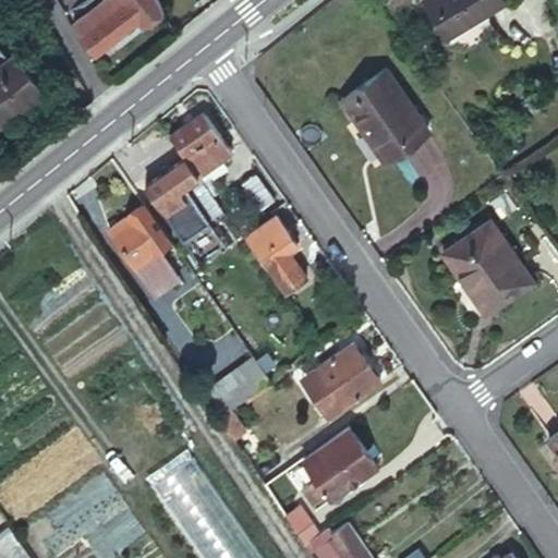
[(140,26),(161,9),(156,0),(99,0),(70,23),(93,53),(135,19),(140,26)]
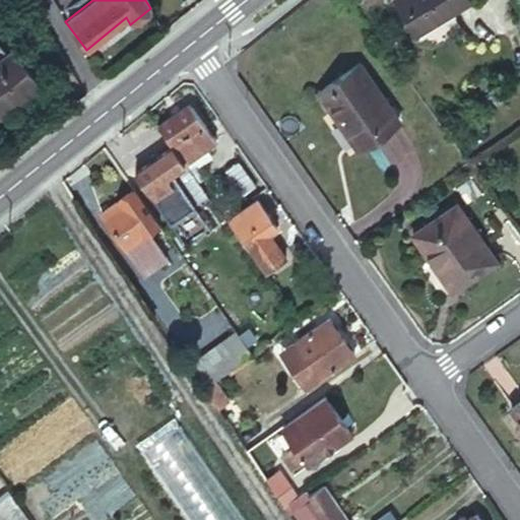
[(394,0),(414,34),(469,0),(468,0),(394,0)]
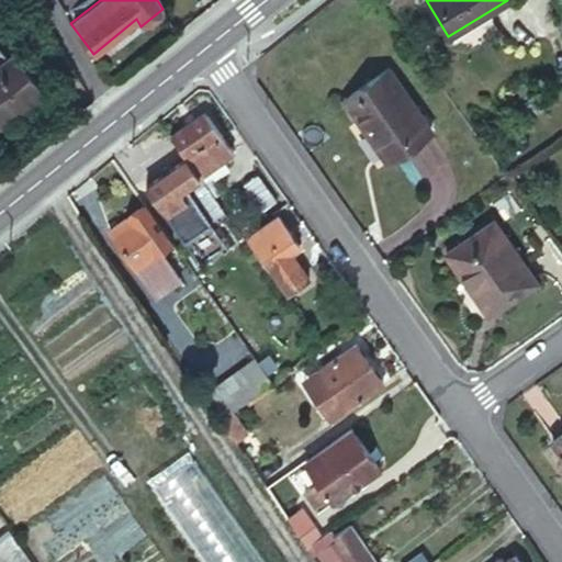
[(0,63),(0,123),(43,90),(13,52),(0,63)]
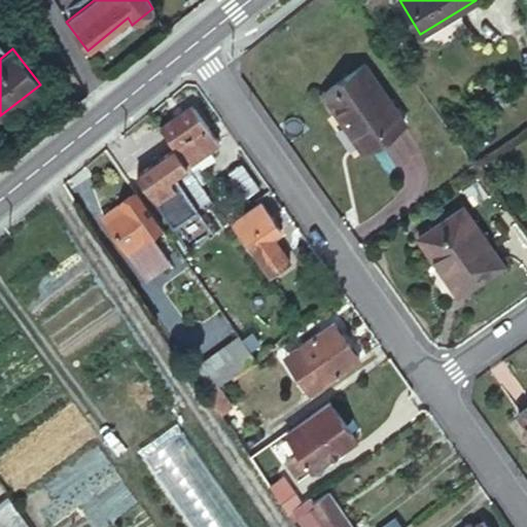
[(341,107),(369,147),(410,118),(365,58),(320,90),(335,111),(341,107)]
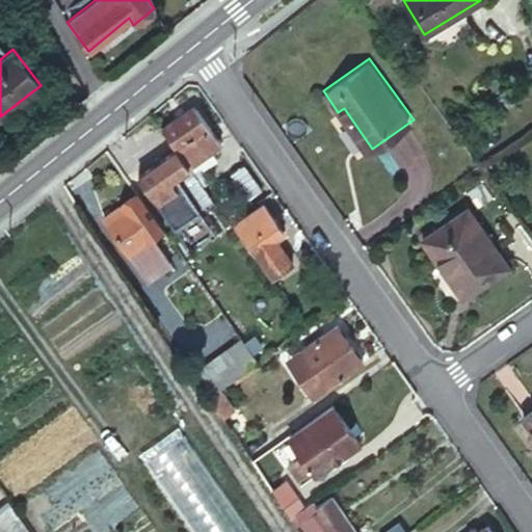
[(192,103),(159,128),(174,149),(186,166),(220,142),(208,125),(207,125),(192,103)]
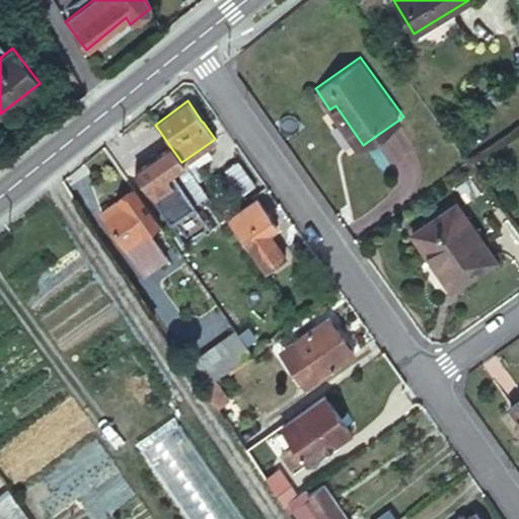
[(163,176),(181,162),(169,145),(134,171),(152,198),(170,186),(163,176)]
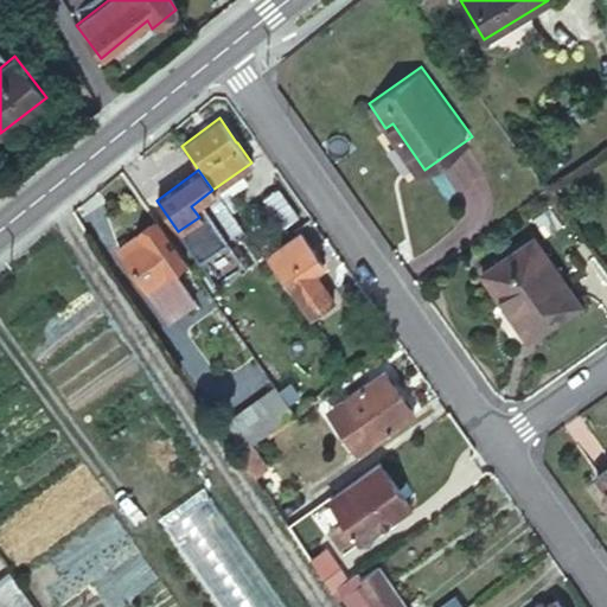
[(184,261),(155,219),(135,234),(140,242),(121,255),(163,313),(170,324),(197,304),(186,289),(172,269),(184,261)]
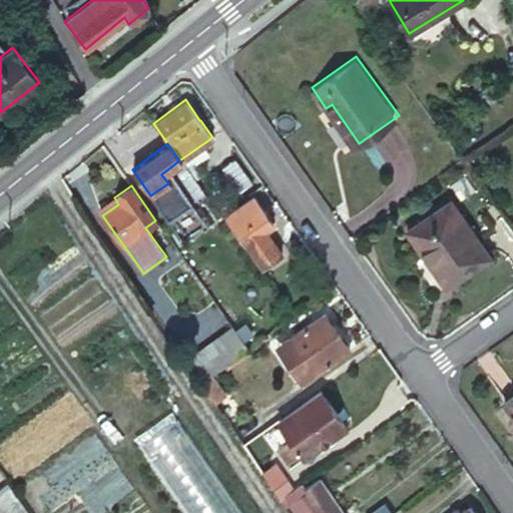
[(262,266),(275,255),(260,233),(267,228),(272,224),(251,196),(226,214),(246,242),(262,266)]
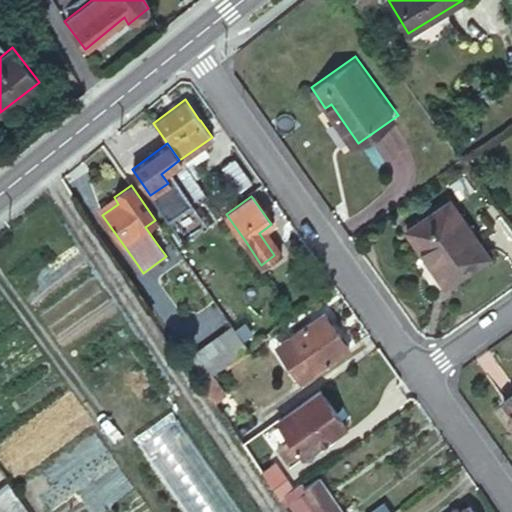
[(446,196),(402,228),(418,251),(420,249),(446,285),(488,254),(446,196)]
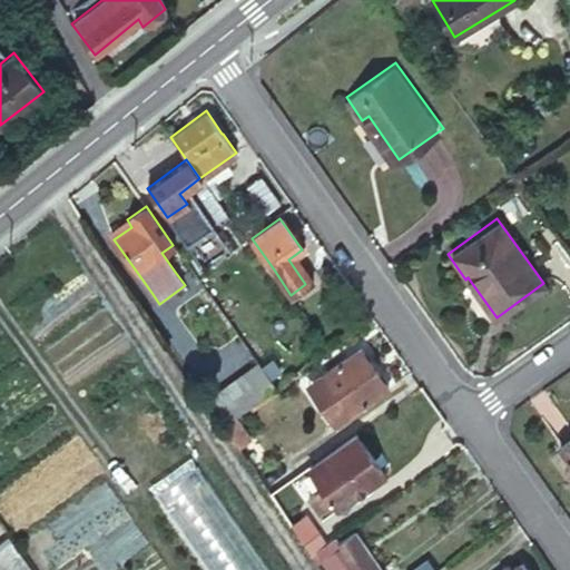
[(131,227),(127,219),(108,233),(114,239),(131,227)]
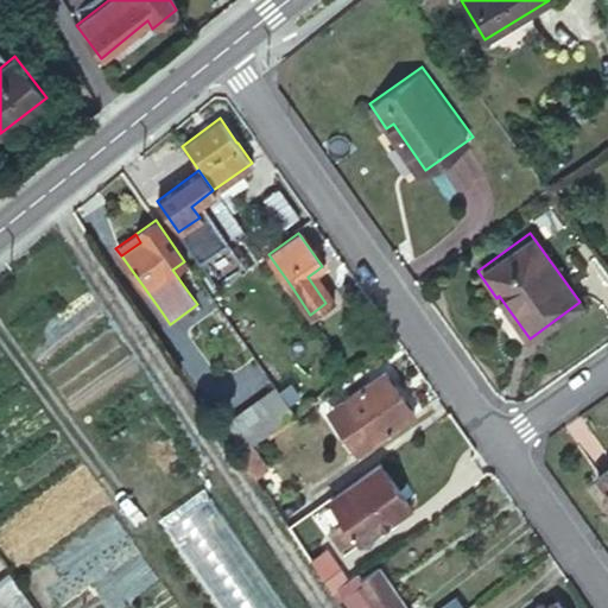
[(254,249),(259,257),(266,251),(261,244),(254,249)]
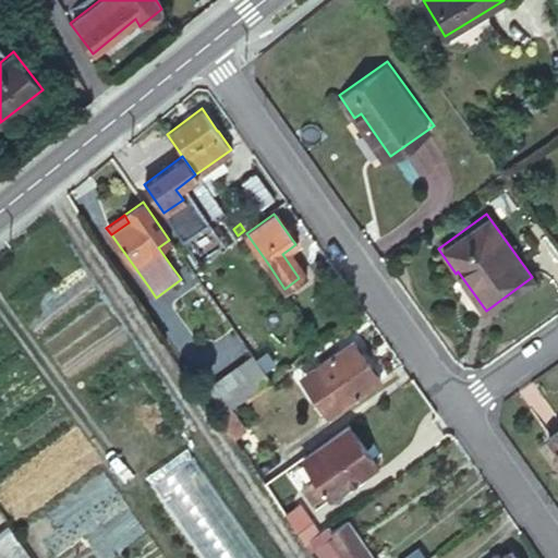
[(282,254),(299,278),(307,273),(290,249),(282,254)]
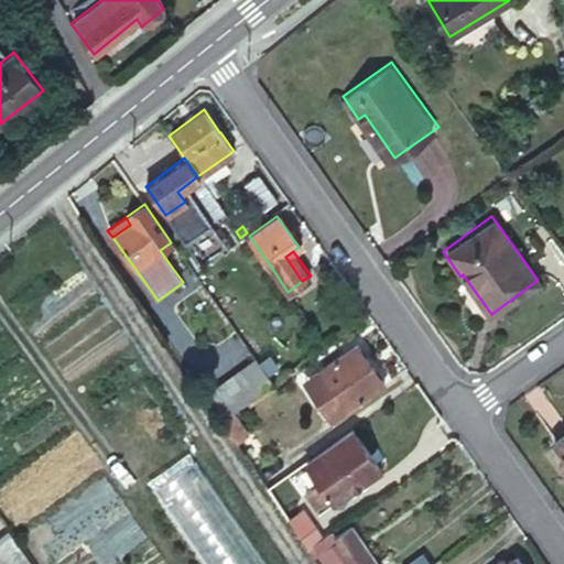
[(321,407),(331,419),(381,383),(355,344),(317,370),(335,397),(321,407)]
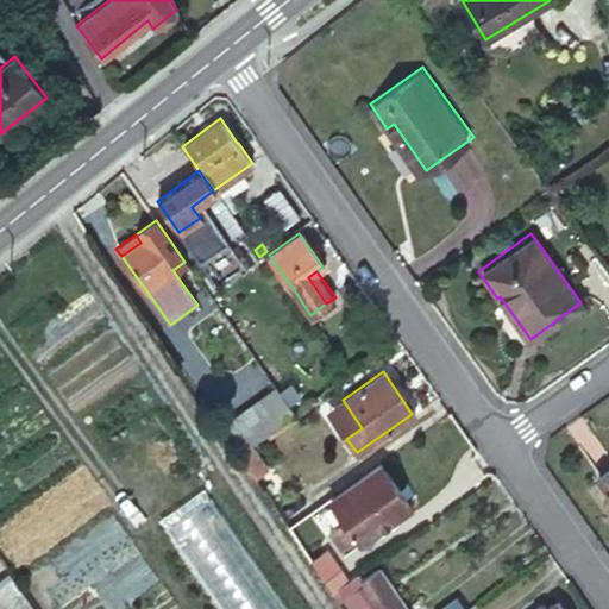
[(207,414),(237,454),(249,445),(271,428),(292,414),(263,375),(207,414)]
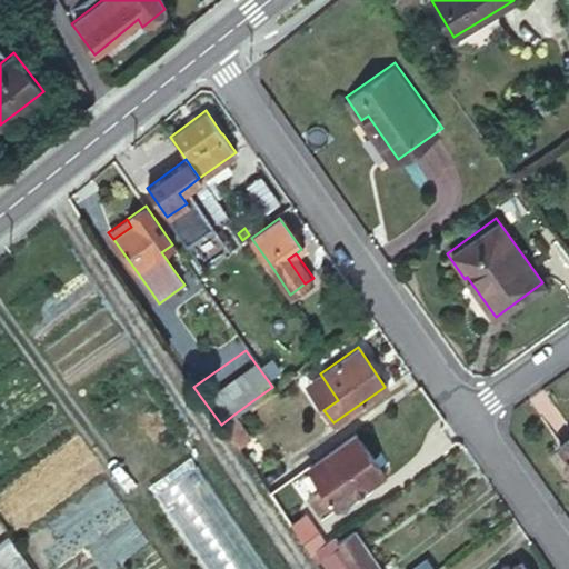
[(232,416),(221,425),(236,446),(248,437),(232,416)]
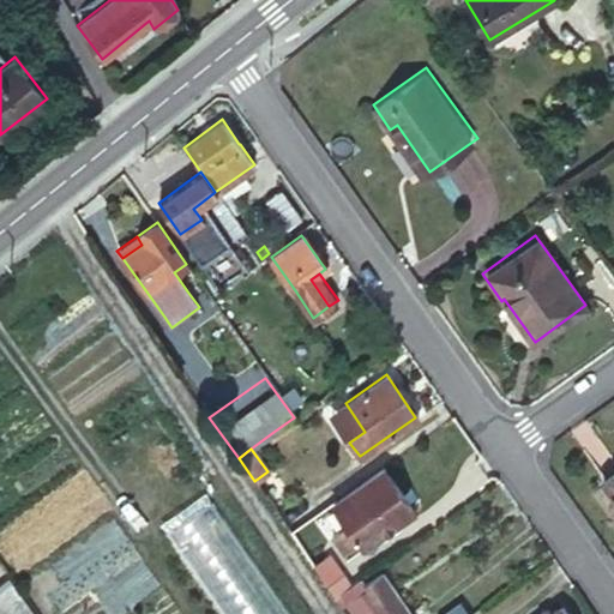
[(326,528),(347,557),(413,510),(383,468),(332,504),(347,524),(338,531),(332,523),(326,528)]
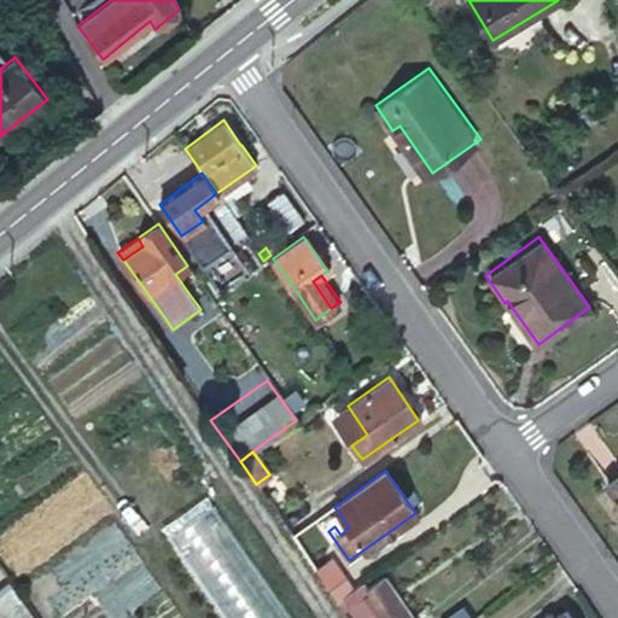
[(617,474),(606,484),(617,501),(617,474)]
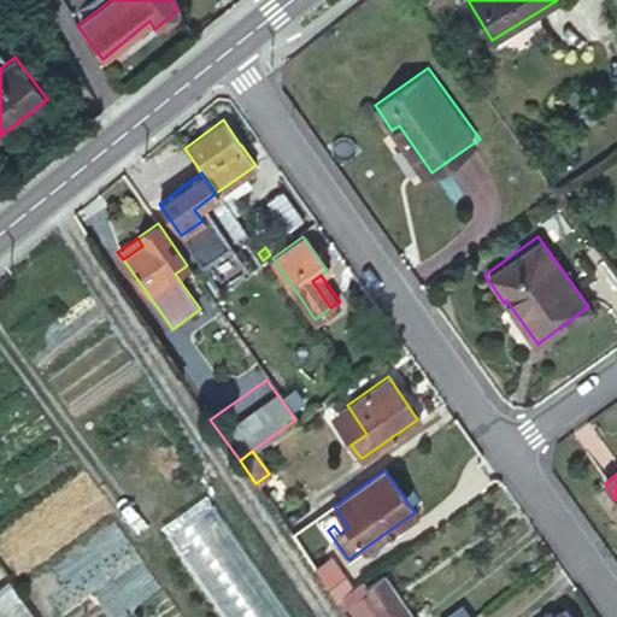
[(225,616),(288,616),(211,493),(166,521),(225,616)]
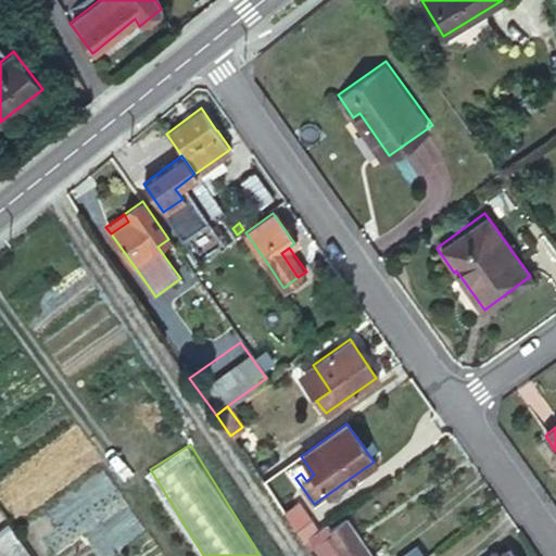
[(279,508),(301,540),(306,536),(323,525),(315,514),(307,519),(295,503),(288,508),(285,505),(279,508)]
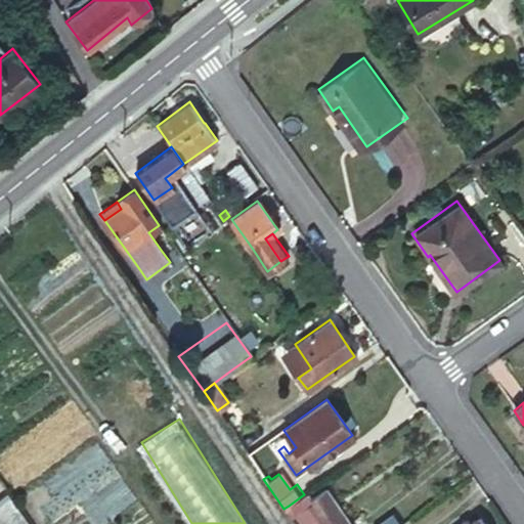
[(304,494),(289,506),(301,523),(344,523),(347,522),(322,488),(310,497),(307,492),(304,494)]
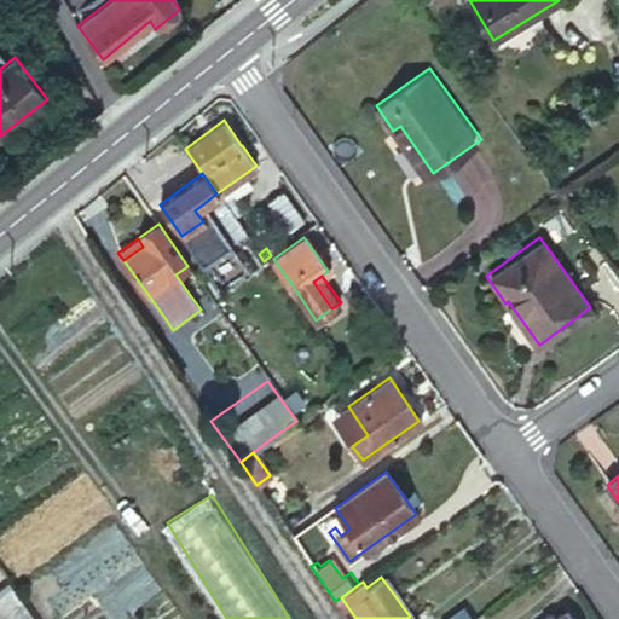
[(34,618),(9,583),(0,589),(0,618),(34,618)]
